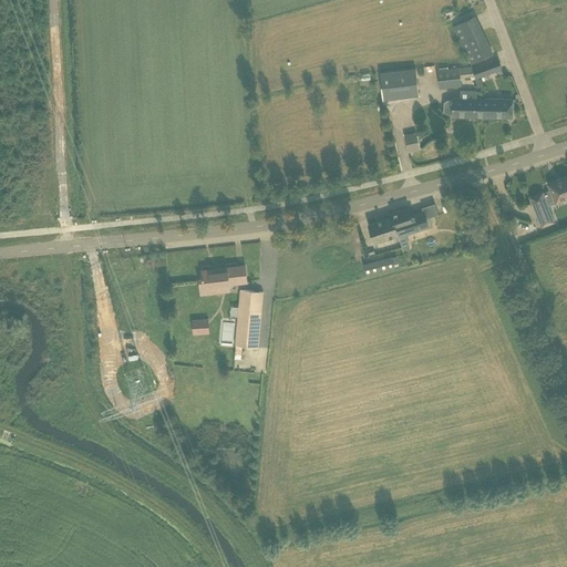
[(474,16),(452,27),(471,64),(492,54),(474,16)]
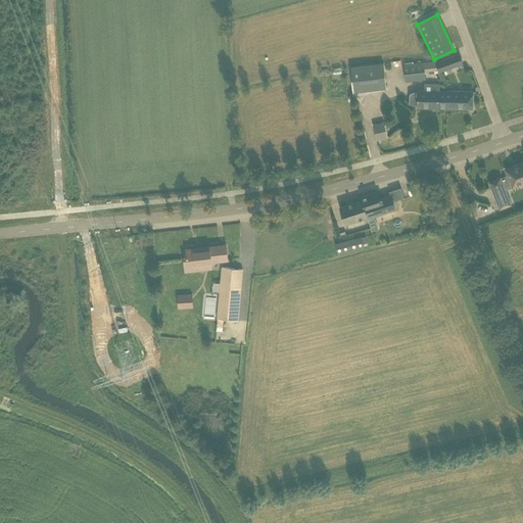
[(459,54),(436,62),(439,73),(463,63),(459,54)]
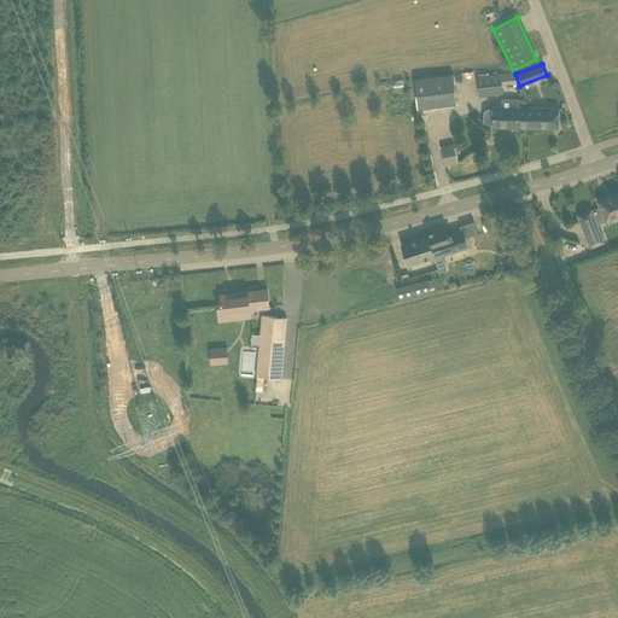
[(452,74),(413,79),(417,109),(455,104),(452,74)]
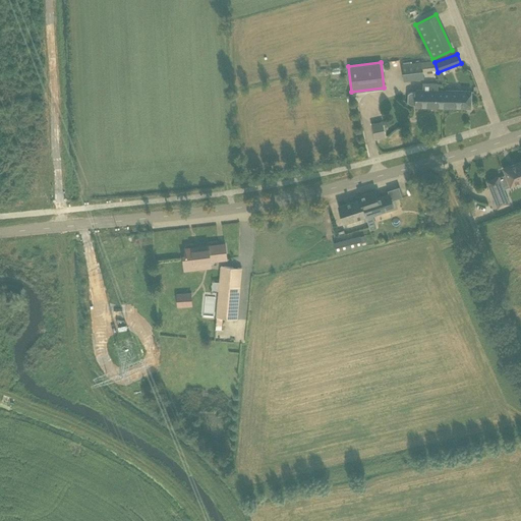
[(424,79),(421,62),(401,64),(403,82),(424,79)]
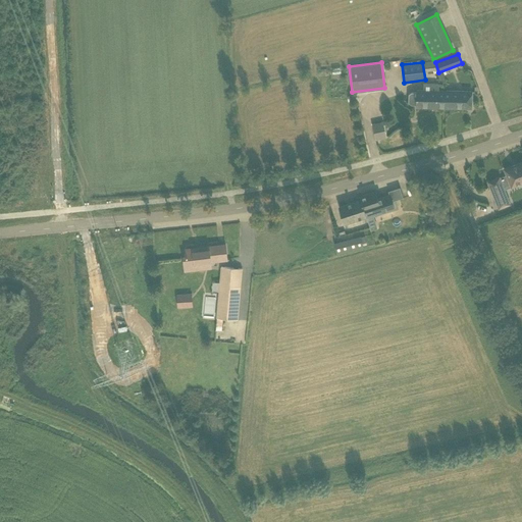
[(442,107),(442,91),(438,91),(438,84),(429,84),(429,91),(423,91),(417,90),(416,93),(412,93),(409,95),(408,103),(411,105),(416,105),(416,107),(442,107)]
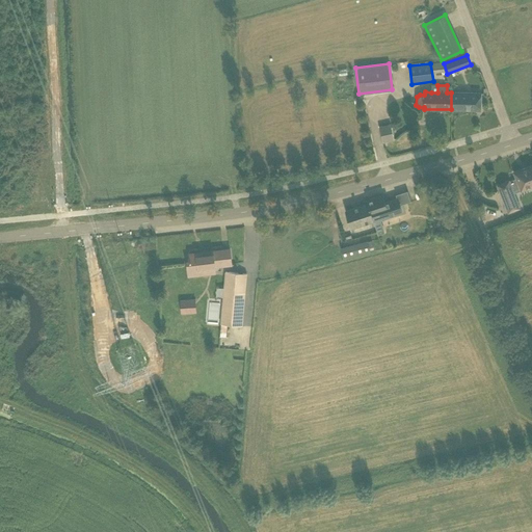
[(451,92),(451,109),(480,110),(480,94),(451,92)]
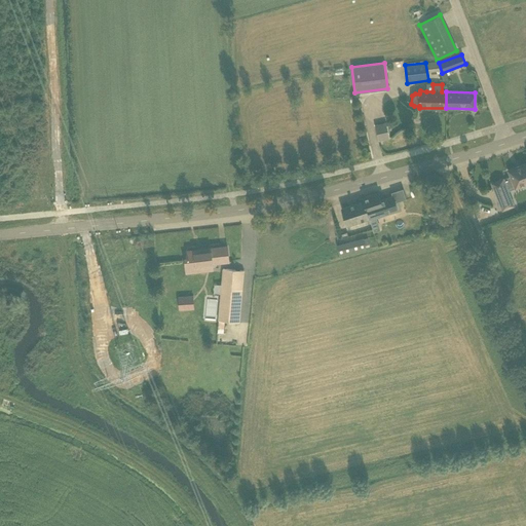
[(386,122),(375,125),(378,141),(389,139),(386,122)]
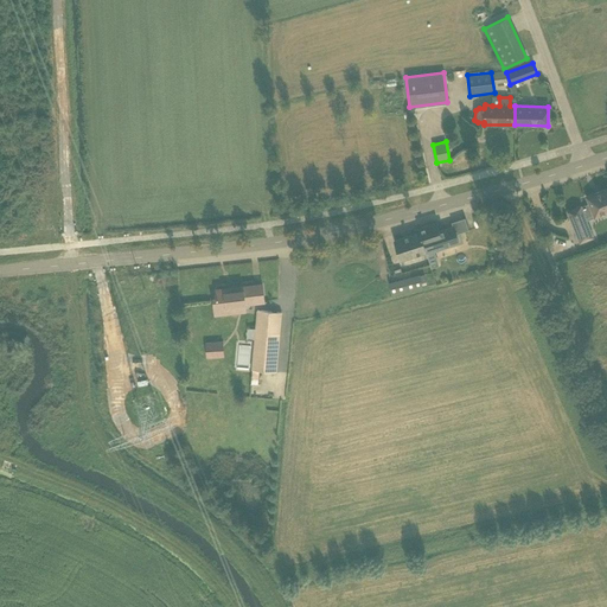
[(594,218),(606,212),(606,187),(586,197),(589,204),(581,206),(567,211),(580,242),(593,237),(586,221),(594,217),(594,218)]
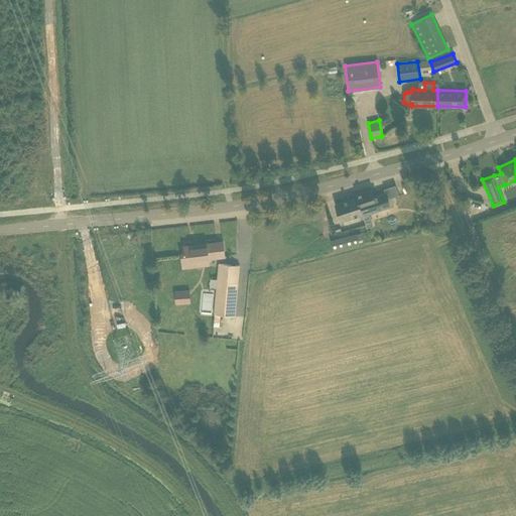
[(357,198),(363,215),(367,228),(367,227),(373,226),(368,213),(367,208),(376,205),(377,210),(390,206),(386,192),(374,197),(371,189),(356,195),(357,198)]
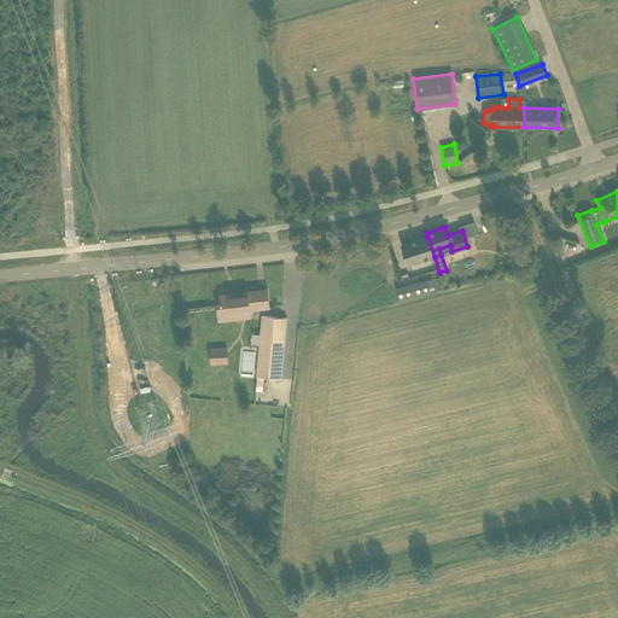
[(408,266),(435,257),(427,237),(401,245),(404,257),(408,266)]
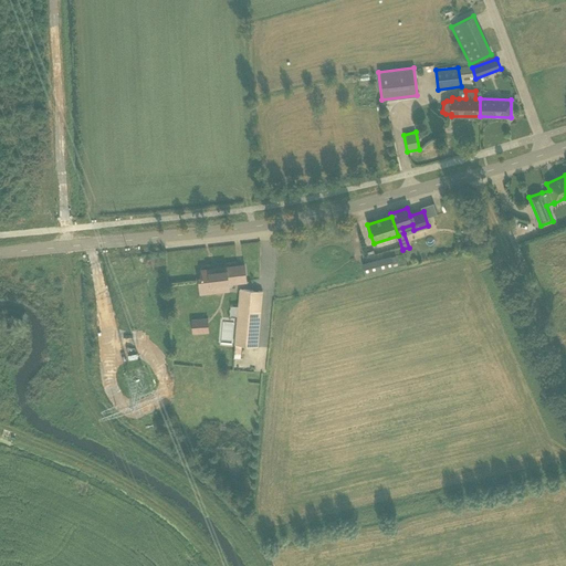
[(475,234),(469,231),(463,241),(471,244),(475,234)]
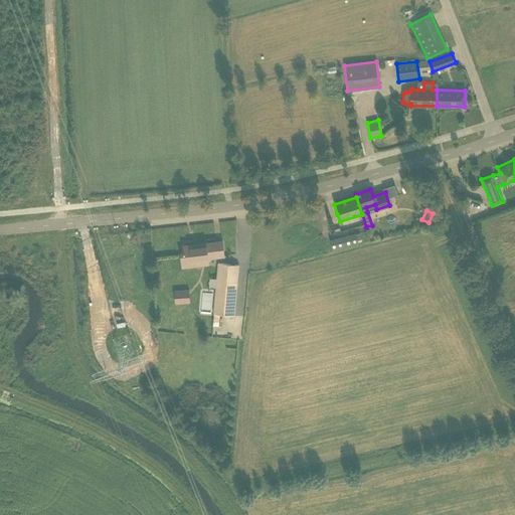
[(181,253),(182,264),(182,266),(200,264),(200,259),(224,255),(222,241),(182,246),(183,253),(181,253)]
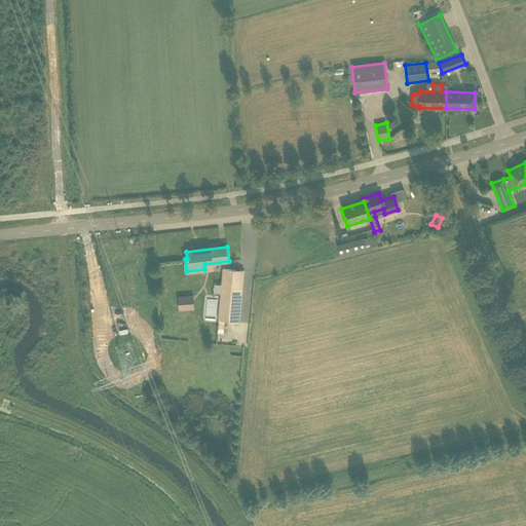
[(223,333),(224,321),(239,323),(245,271),(223,269),(218,321),(217,333),(223,333)]
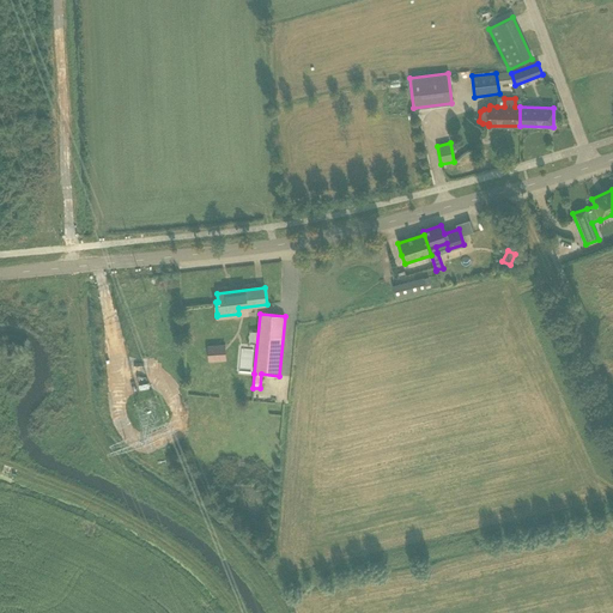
[(225,344),(207,345),(208,362),(226,360),(225,344)]
